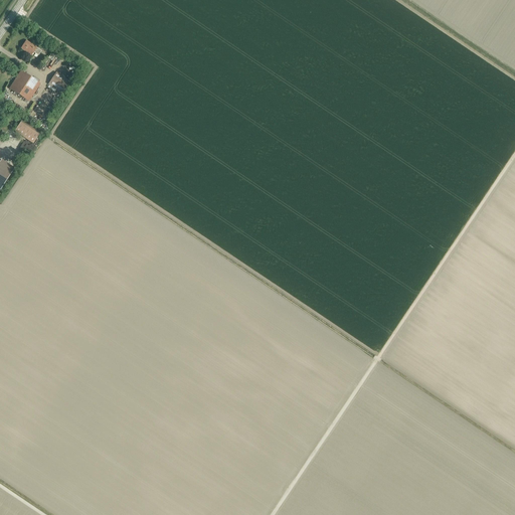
[(38,55),(41,51),(36,48),(36,47),(26,41),(21,48),(31,55),(33,52),(38,55)]
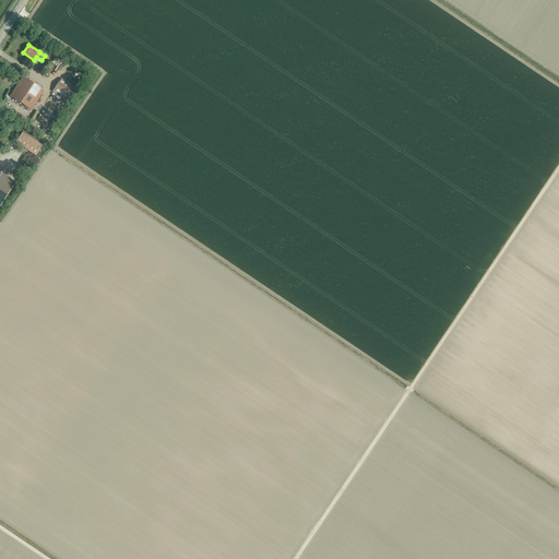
[(31,110),(44,92),(22,78),(10,96),(31,110)]
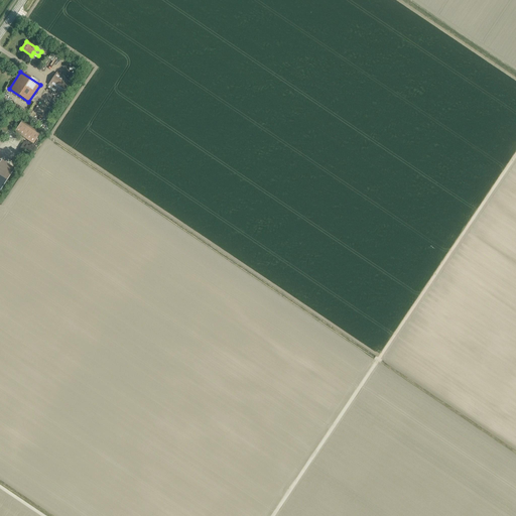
[(63,95),(72,83),(56,73),(48,85),(63,95)]
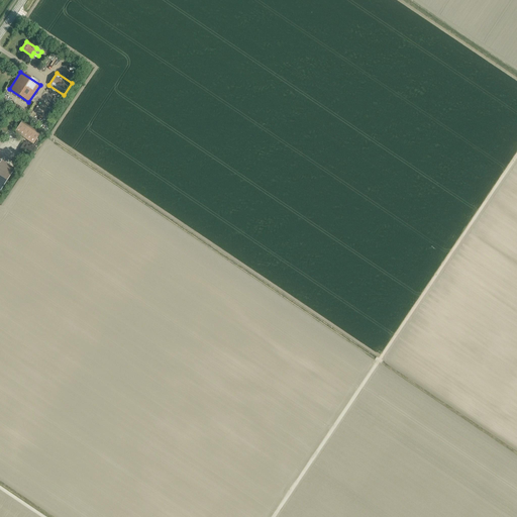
[(15,132),(32,144),(39,134),(21,122),(15,132)]
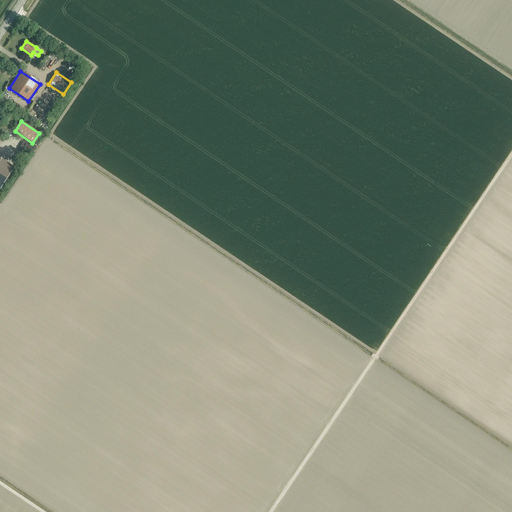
[(3,145),(0,144),(0,153),(5,157),(14,142),(11,140),(10,142),(6,140),(3,145)]
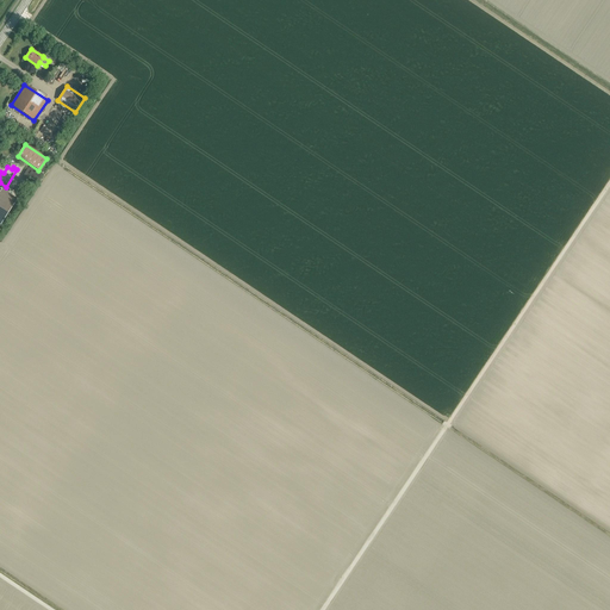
All buildings are outlined.
